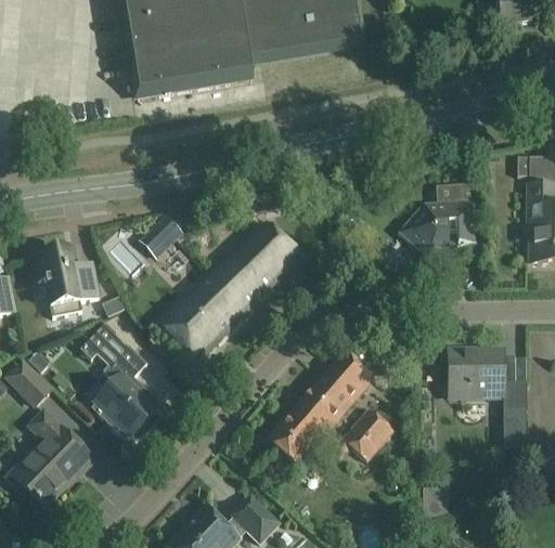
[(118,0),(132,79),(136,98),(155,95),(253,79),(249,60),(364,40),(357,0),(118,0)]
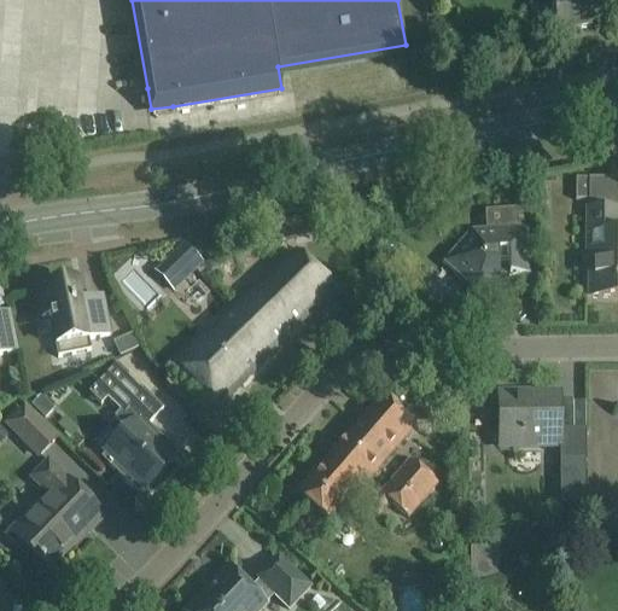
[(552,0),(553,4),(557,28),(598,21),(593,0),(552,0)]
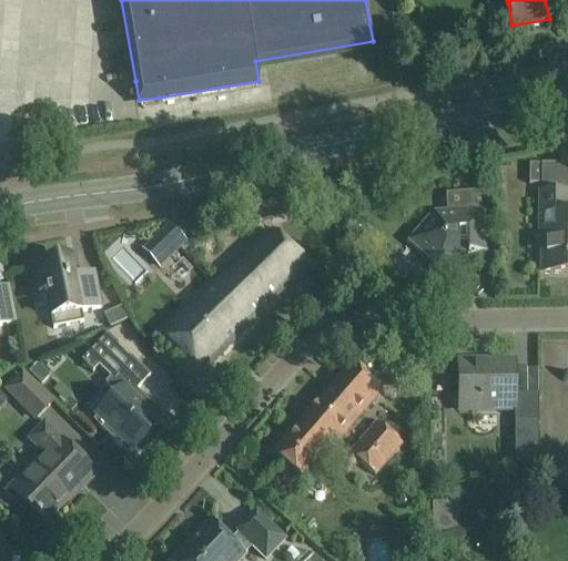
[(543,160),(529,160),(529,179),(541,179),(541,186),(540,186),(539,208),(539,223),(549,223),(549,246),(549,268),(567,268),(567,208),(567,186),(566,160),(543,160)]
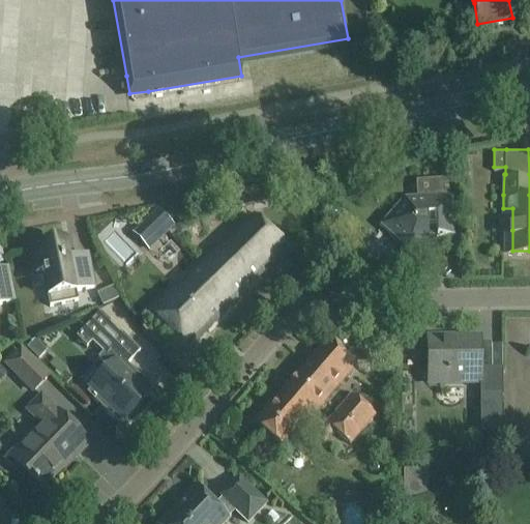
[(435,175),(436,192),(404,194),(379,222),(407,245),(429,244),(429,234),(459,233),(454,174),(435,175)]
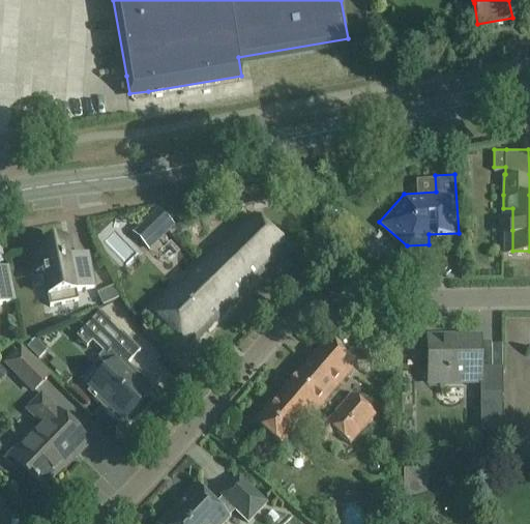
[(249,184),(227,188),(229,204),(253,200),(249,184)]
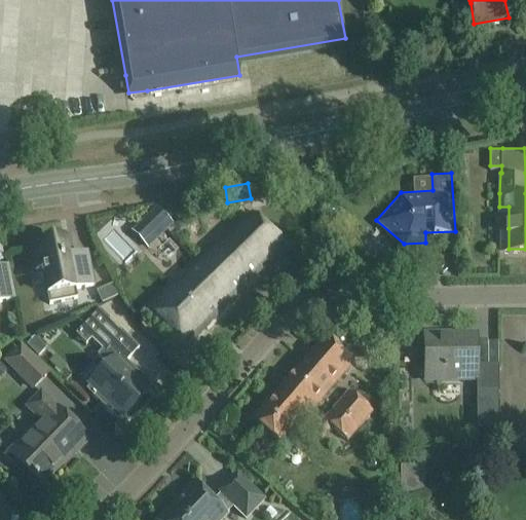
[(148,304),(188,343),(285,243),(251,210),(148,304)]
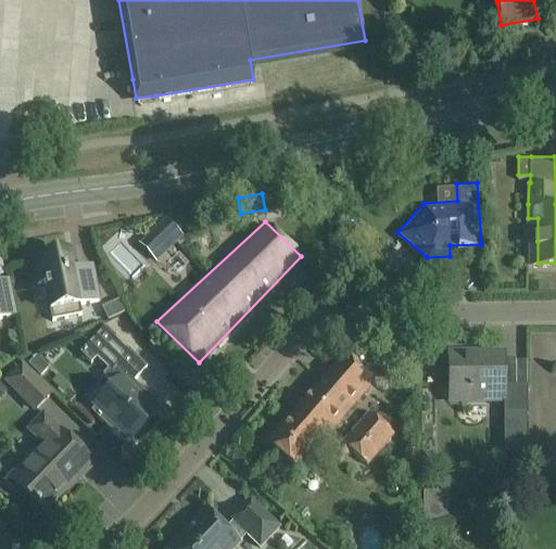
[(52,317),(81,310),(79,301),(100,296),(93,264),(77,267),(77,268),(72,269),(67,251),(34,258),(38,280),(45,278),(52,317)]
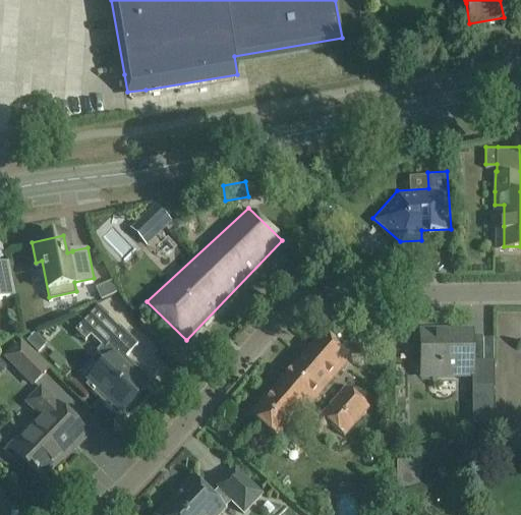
[(0,294),(15,292),(9,261),(0,263),(0,294)]
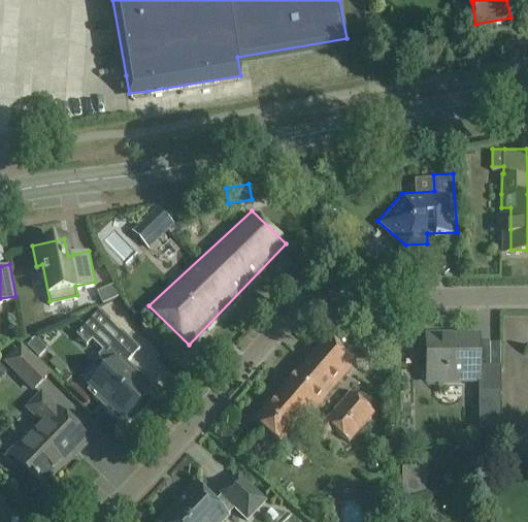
[(113,281),(97,288),(102,299),(116,293),(119,292),(113,281)]
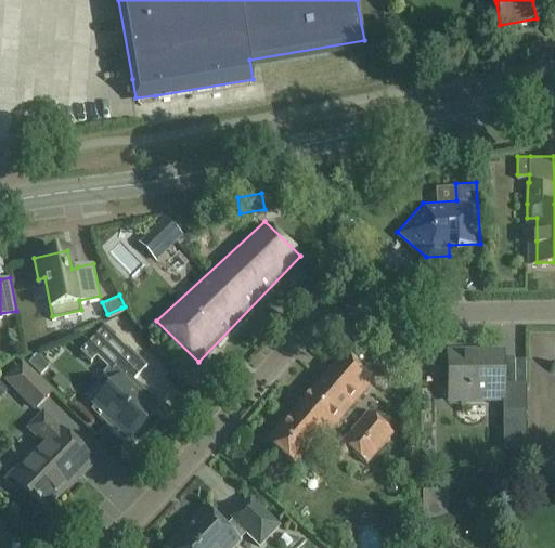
[(128,343),(127,346),(104,324),(80,349),(91,360),(97,353),(107,364),(102,369),(115,382),(91,406),(124,439),(132,430),(144,422),(151,411),(157,405),(156,404),(154,405),(152,403),(152,399),(153,398),(154,398),(155,396),(133,376),(146,363),(128,343)]
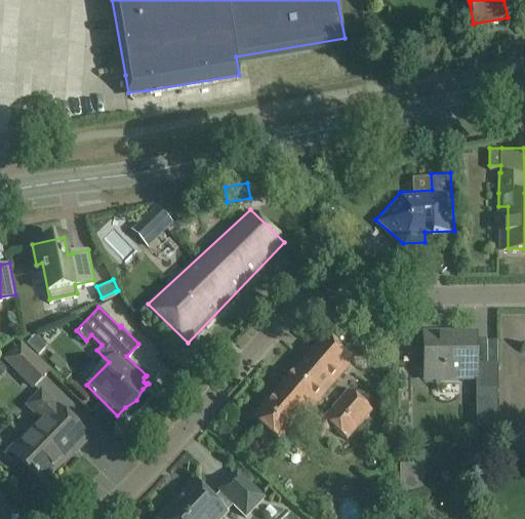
[(474,331),(421,332),(421,377),(477,376),(477,425),(498,424),(498,363),(474,364),(474,331)]
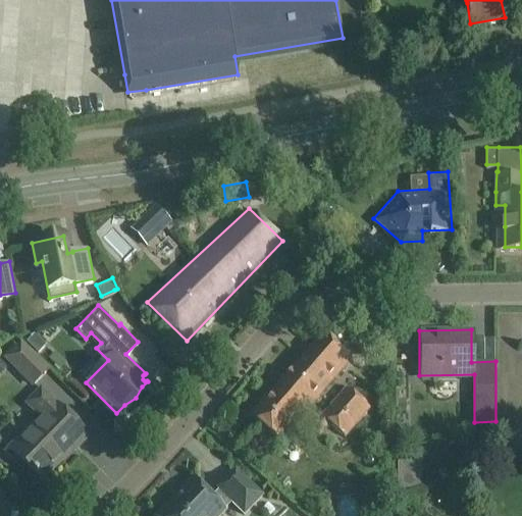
[(252,412),(267,425),(277,435),(298,412),(320,431),(330,420),(346,433),(369,405),(347,385),(319,416),(307,405),(350,355),(322,330),(252,412)]
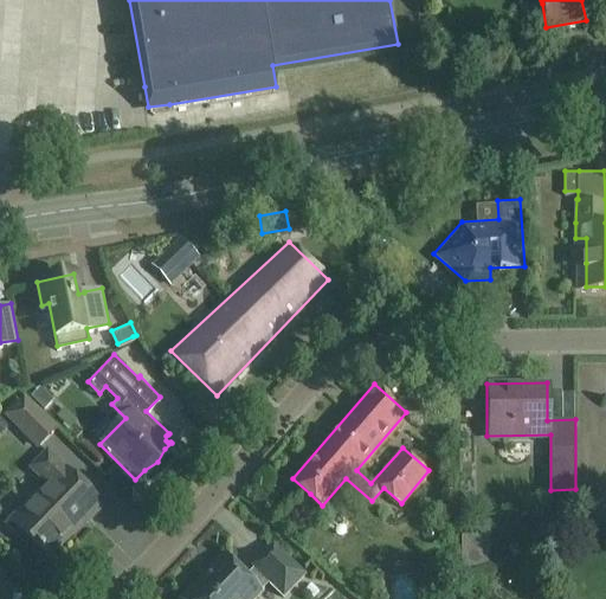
[(20,394),(5,409),(40,444),(56,427),(20,394)]
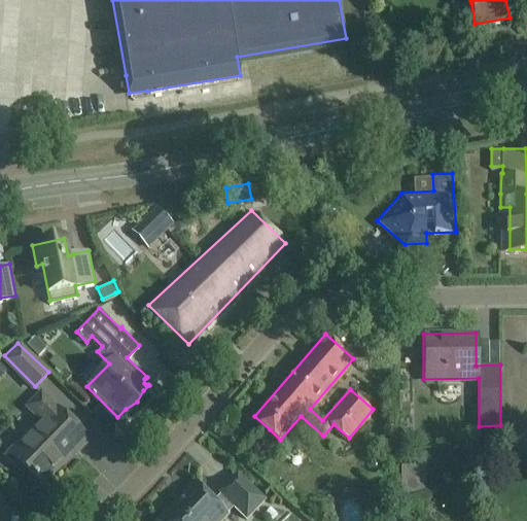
[(76,449),(89,436),(43,392),(29,407),(43,421),(12,453),(8,448),(4,452),(22,470),(26,465),(36,476),(69,443),(76,449)]
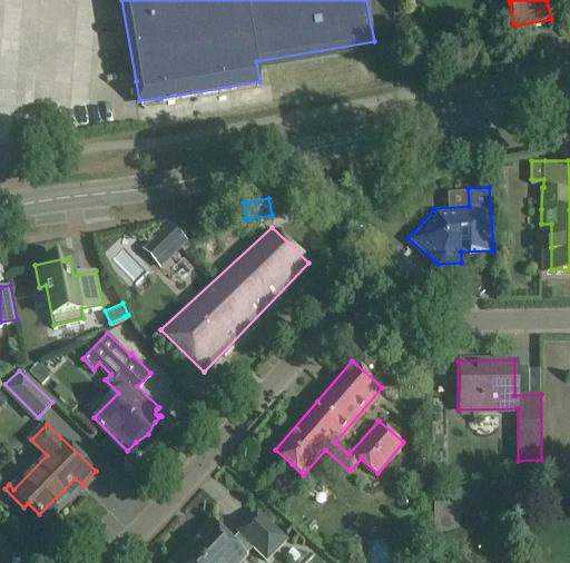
[(433,501),(433,531),(448,532),(460,526),(460,489),(446,489),(446,501),(433,501)]
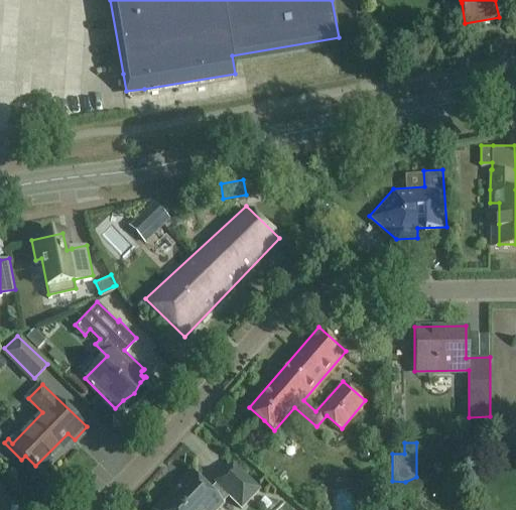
[(222,500),(229,493),(242,505),(260,487),(233,461),(215,479),(220,483),(212,491),(189,469),(153,506),(157,509),(214,509),(224,501),(222,500)]
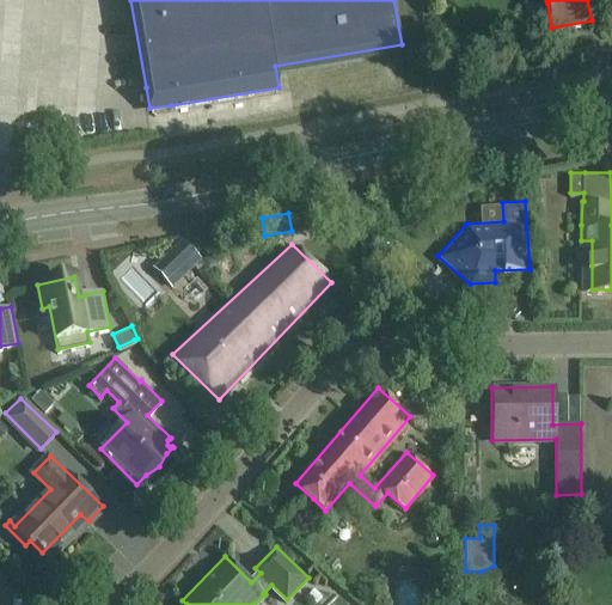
[(324,591),(316,584),(308,591),(317,598),(324,591)]
